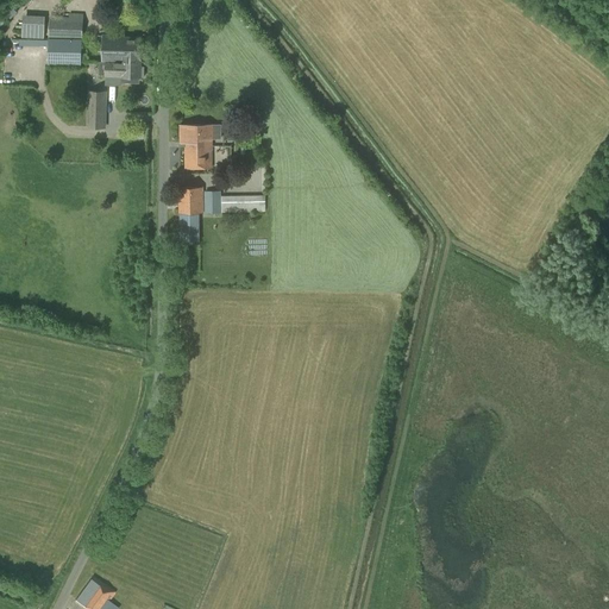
[(49,38),(82,39),(82,18),(50,17),(49,38)]
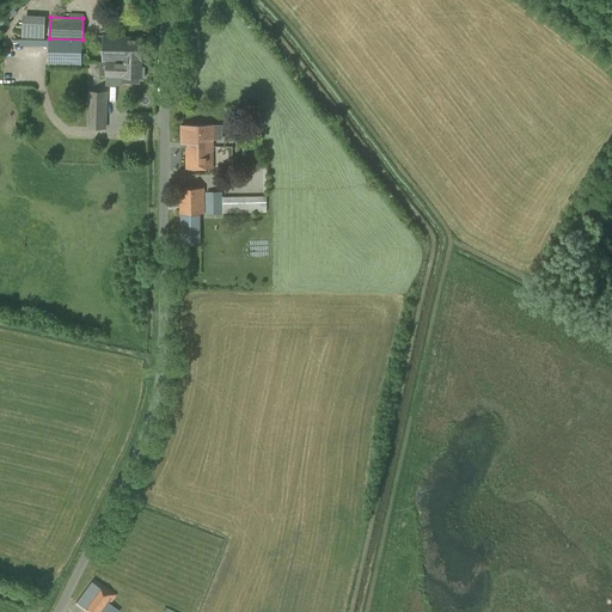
[(123,61),(141,62),(142,37),(126,37),(126,35),(104,35),(103,61),(105,61),(105,62),(123,63),(123,61)]
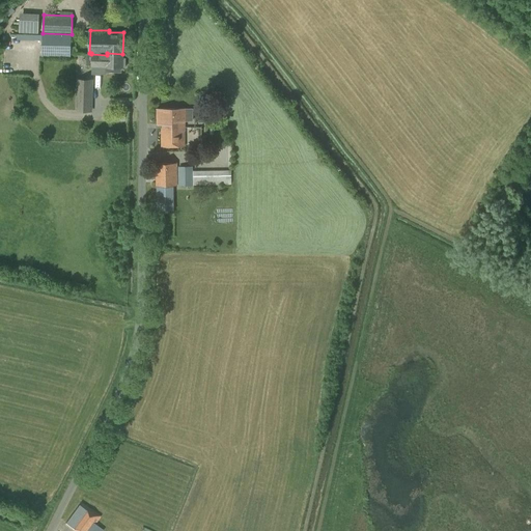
[(71,56),(72,34),(43,33),(43,55),(71,56)]
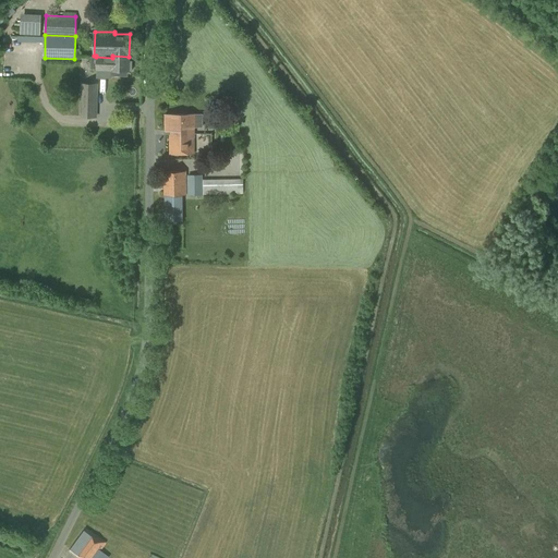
[(129,57),(112,56),(112,58),(96,57),(96,70),(112,70),(112,76),(121,76),(121,71),(129,71),(129,57)]
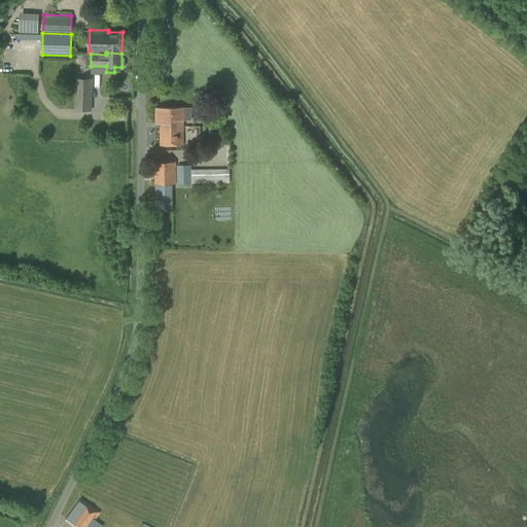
[(92,111),(93,78),(76,78),(75,110),(92,111)]
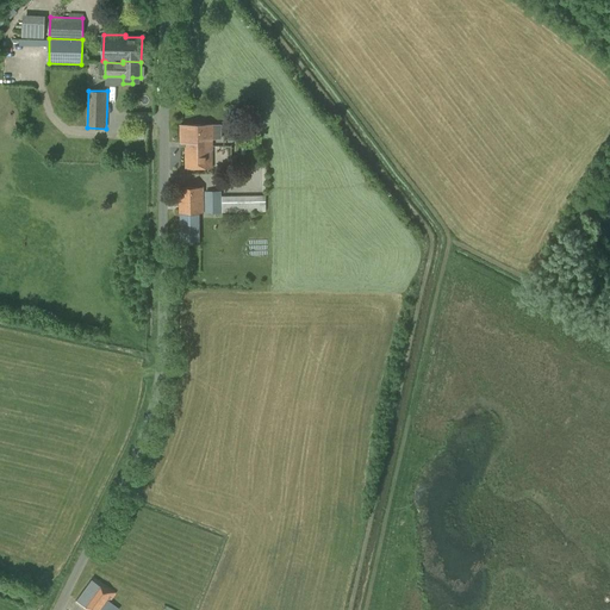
[(185,147),(213,147),(212,138),(222,138),(222,124),(180,125),(181,147),(185,147)]
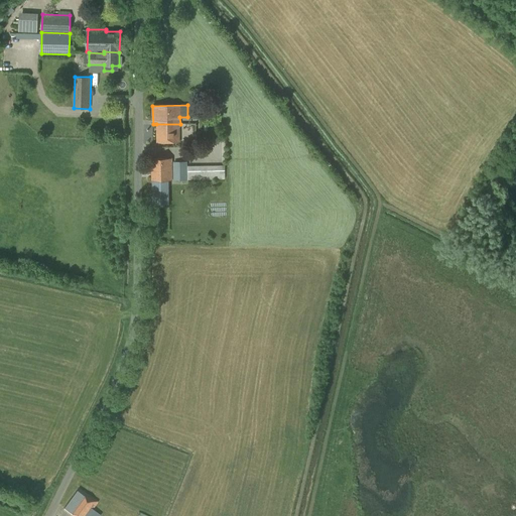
[(180,124),(156,124),(157,142),(180,142),(179,126),(180,126),(180,124)]
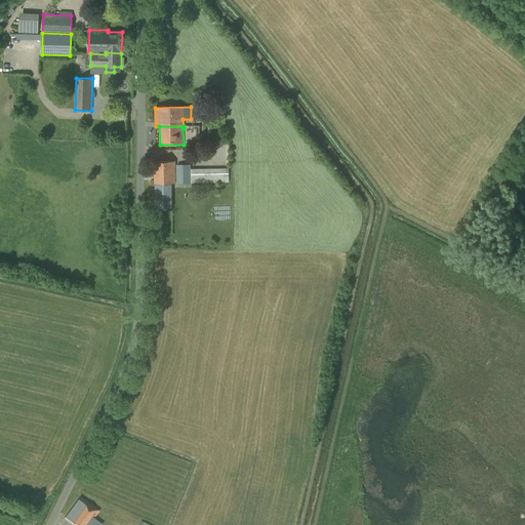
[(154,161),(154,172),(174,172),(174,164),(174,161),(154,161)]
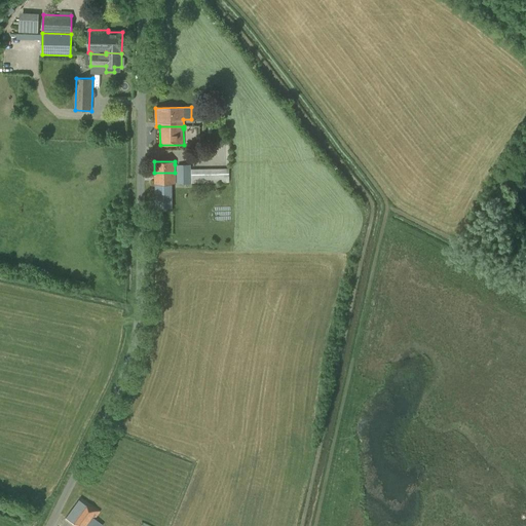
[(177,184),(191,183),(190,164),(177,164),(177,184)]
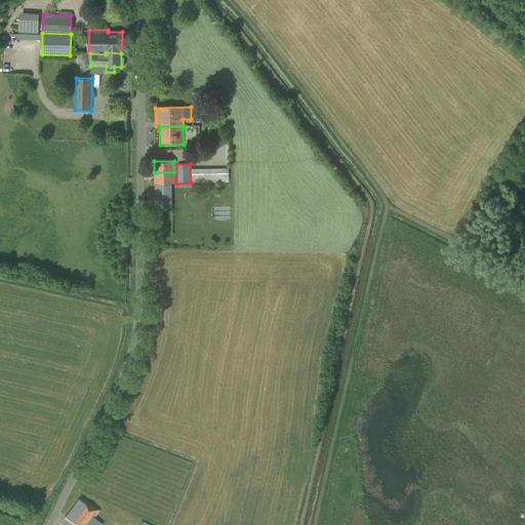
[(192,183),(230,182),(229,167),(192,168),(192,183)]
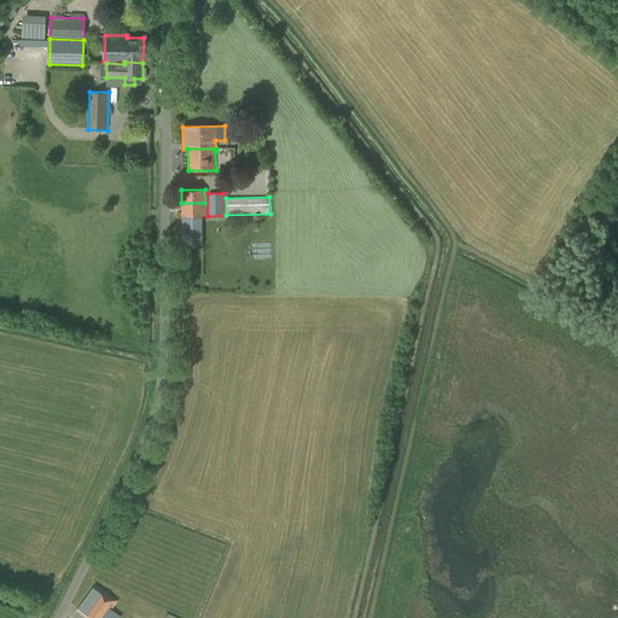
[(181,203),(182,216),(198,216),(207,216),(205,203),(181,203)]
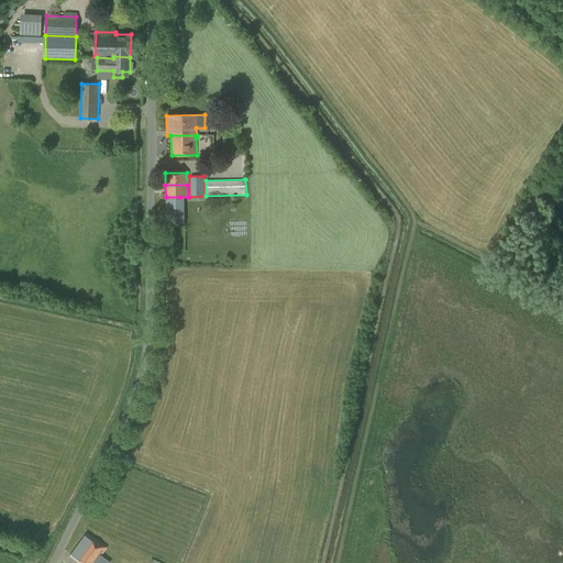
[(91,540),(84,536),(69,554),(77,560),(77,561),(80,562),(96,562),(100,559),(107,548),(91,539),(91,540)]
